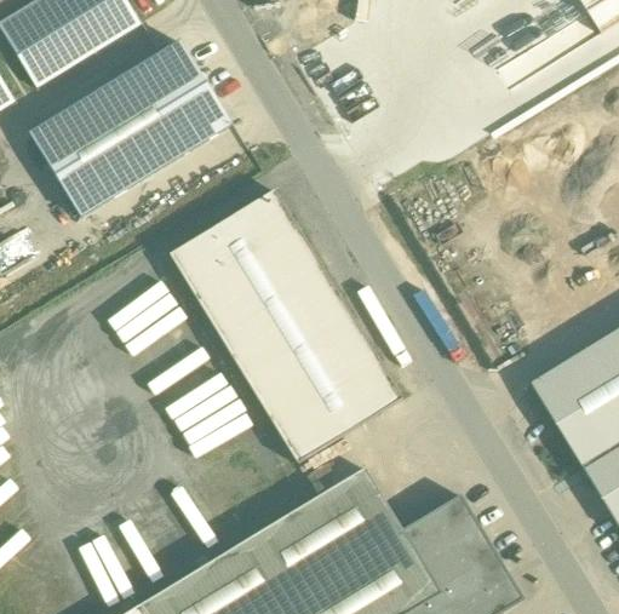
[(32,0),(0,19),(0,27),(35,85),(139,21),(126,0),(32,0)]
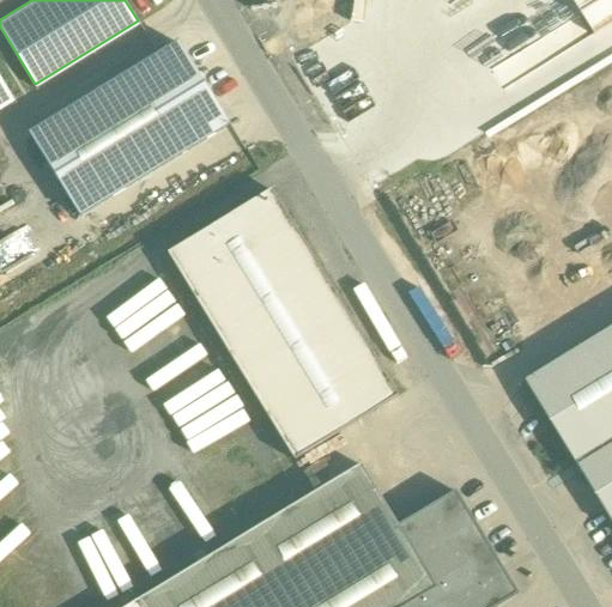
[(570,0),(579,14),(600,0),(570,0)]
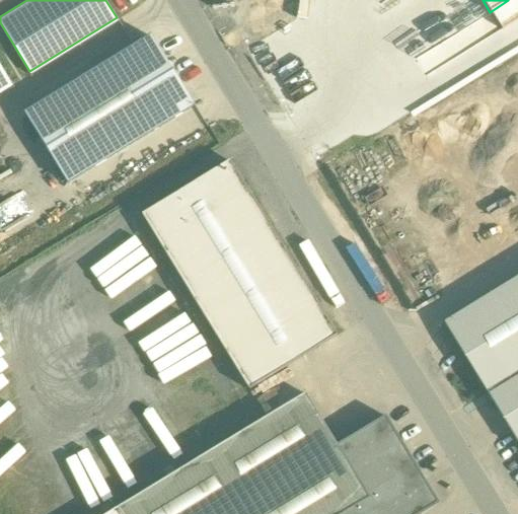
[(150,33),(24,112),(66,179),(193,102),(150,33)]
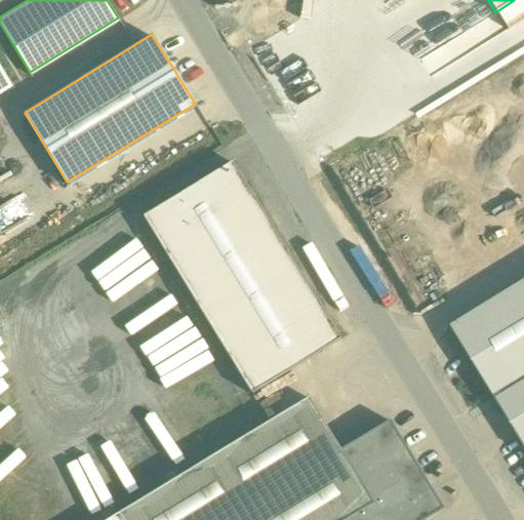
[(0,89),(12,83),(0,64),(0,89)]
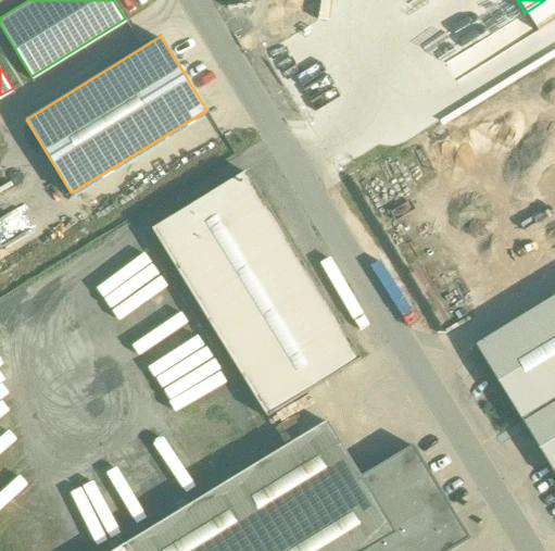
[(246,170),(152,226),(266,413),(361,355),(246,170)]
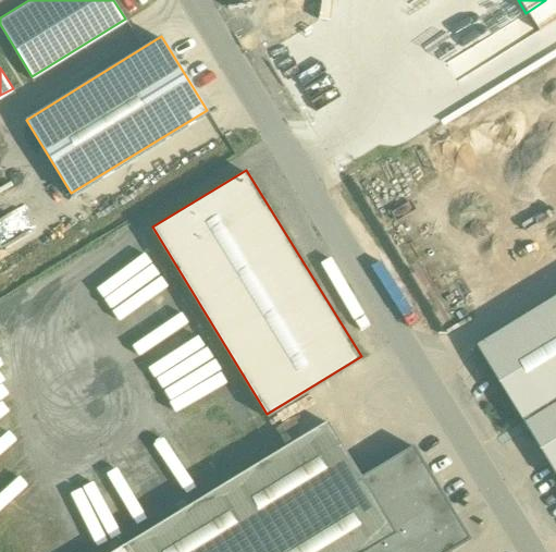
[(555,294),(477,344),(555,476),(555,294)]
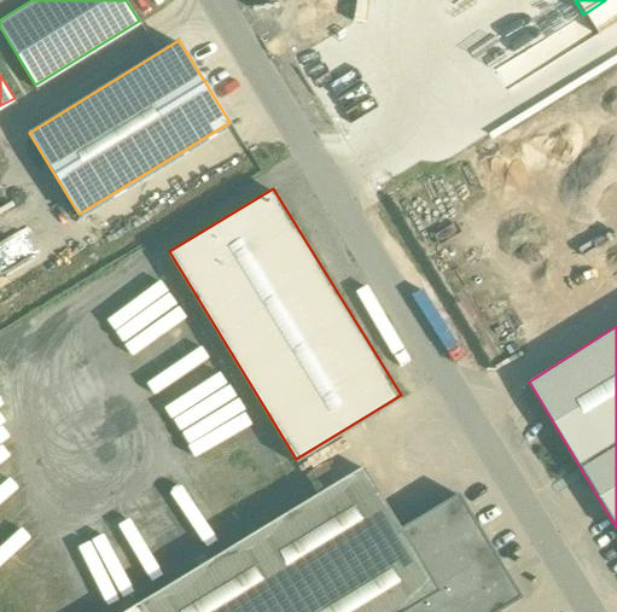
[(362,465),(139,601),(145,611),(402,611),(438,590),(401,526),(362,465)]
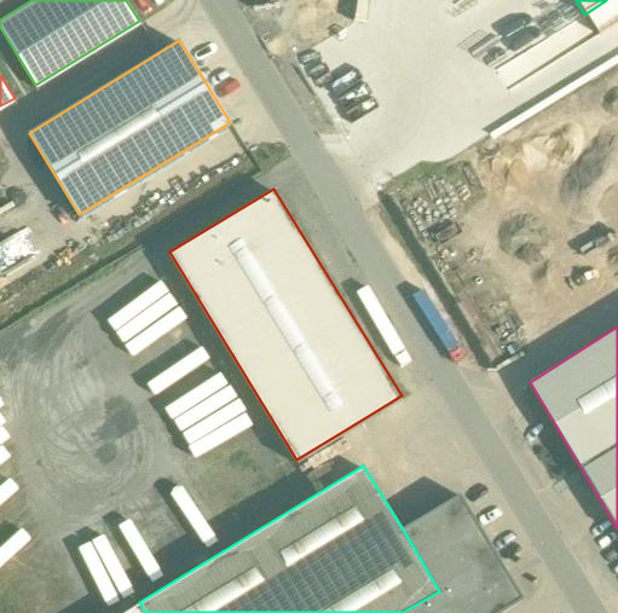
[(460,492),(402,527),(439,591),(403,612),(496,612),(523,597),(460,492)]
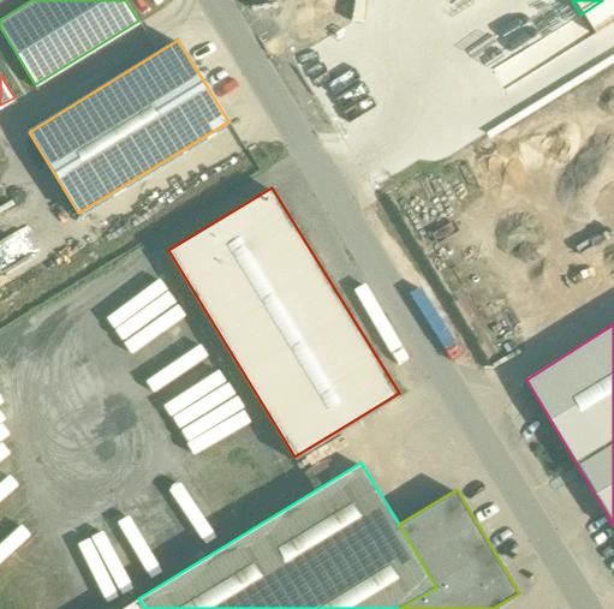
[(144,608),(138,598),(120,608),(144,608)]
